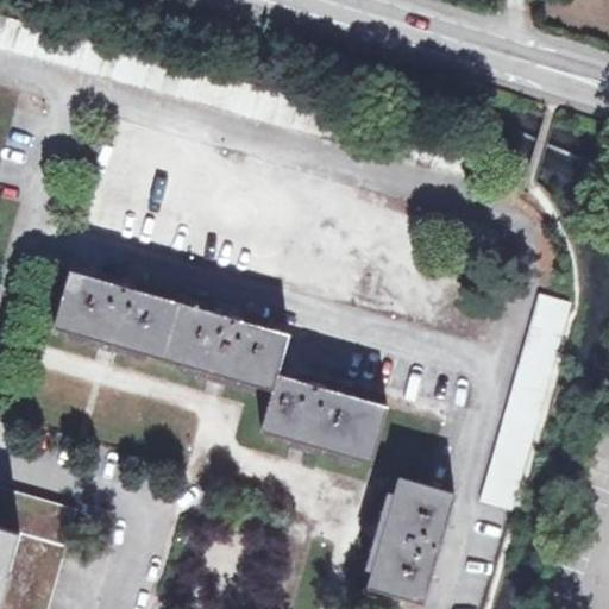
[(290,336),(71,271),(57,326),(274,389),(262,428),(371,462),(388,405),(280,372),(290,336)]
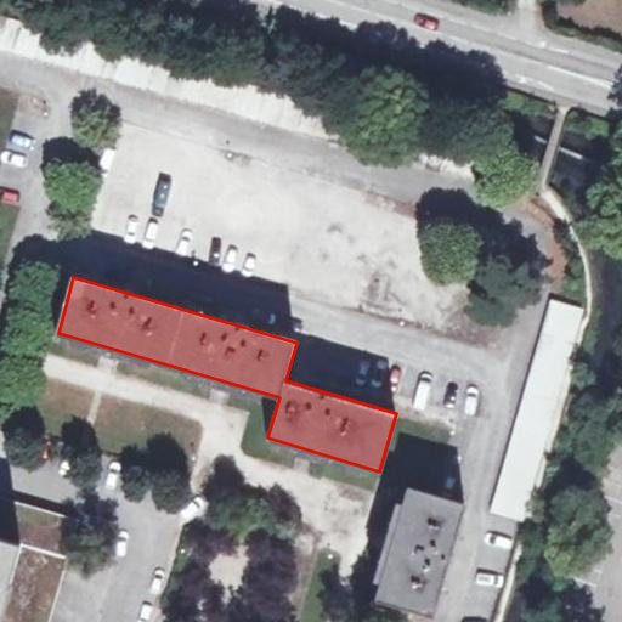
[(548,300),(543,316),(490,513),(522,522),(582,310),(548,300)]
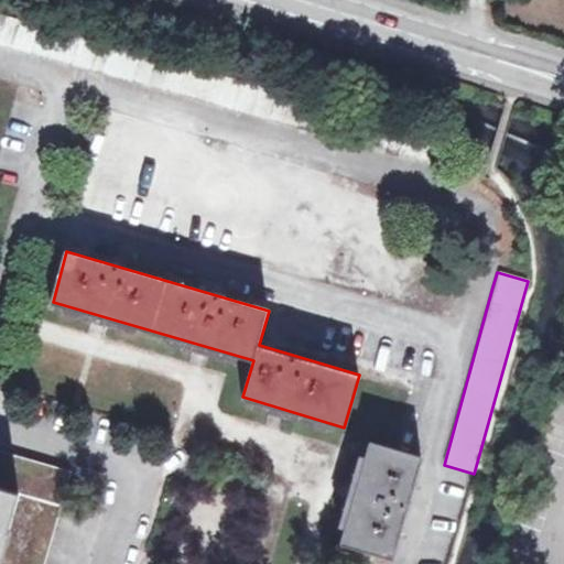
[(422,458),(369,442),(340,543),(393,559),(422,458)]
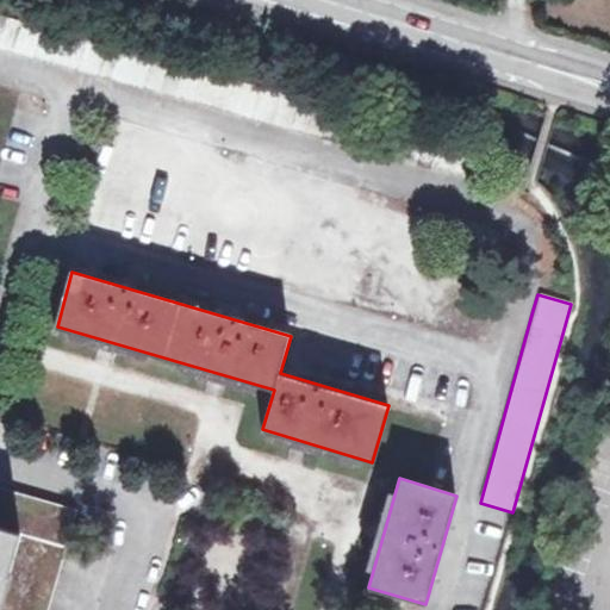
[(0,609),(45,609),(74,511),(0,490),(0,609)]
